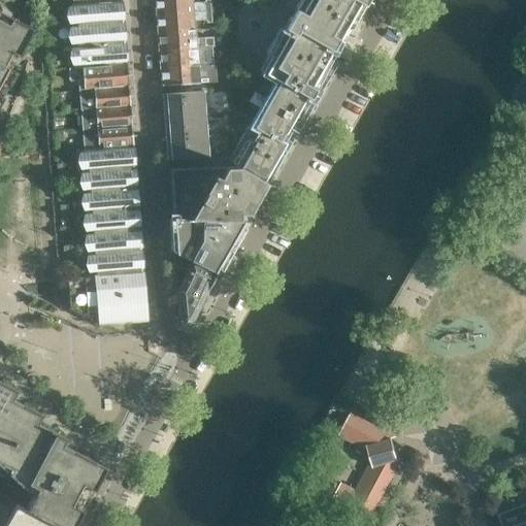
[(126,20),(125,0),(74,0),(76,23),(126,20)]
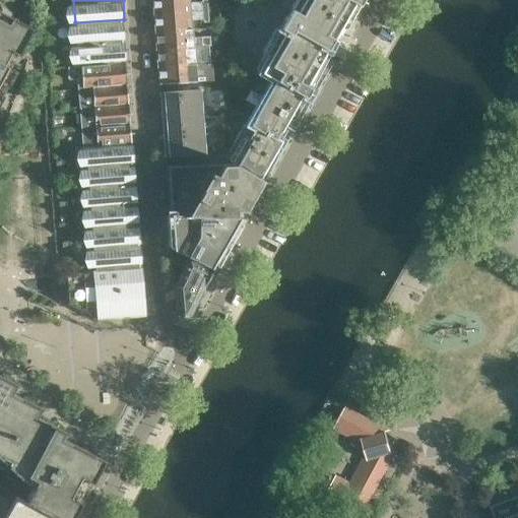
[(209,9),(209,0),(205,1),(204,0),(192,1),(192,0),(154,0),(156,12),(209,9)]
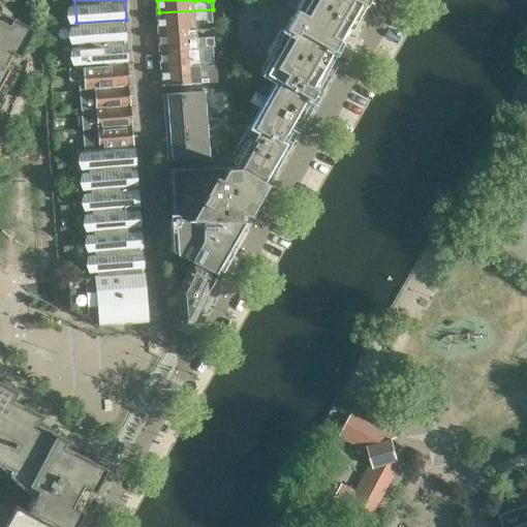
[(346,39),(369,0),(301,0),(261,69),(282,80),(313,98),(340,52),(335,49),(341,37),(346,39)]
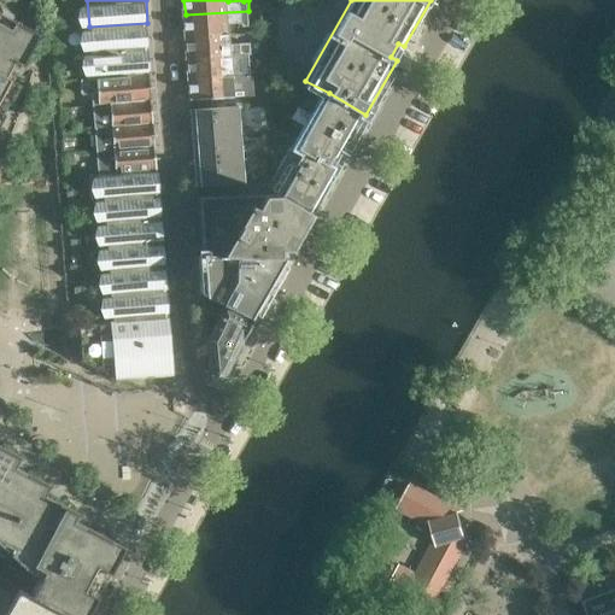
[(23,63),(40,33),(40,31),(36,29),(0,10),(0,70),(7,75),(15,78),(22,63),(23,63)]
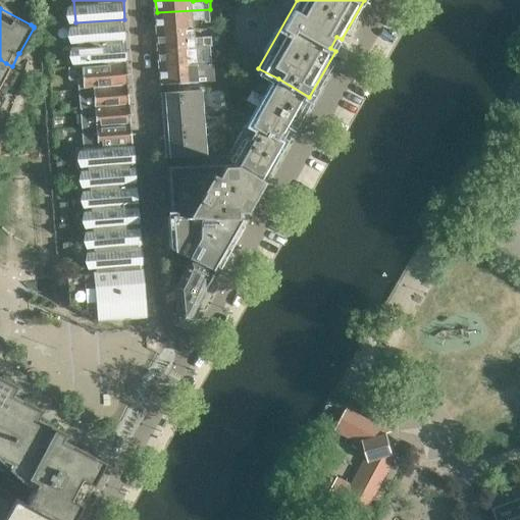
[(195,19),(206,18),(206,19),(211,19),(210,9),(157,12),(158,30),(195,28),(195,19)]
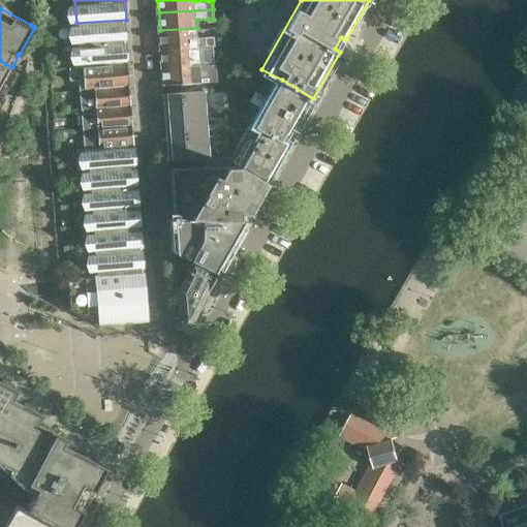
[(56,25),(55,16),(47,17),(48,26),(56,25)]
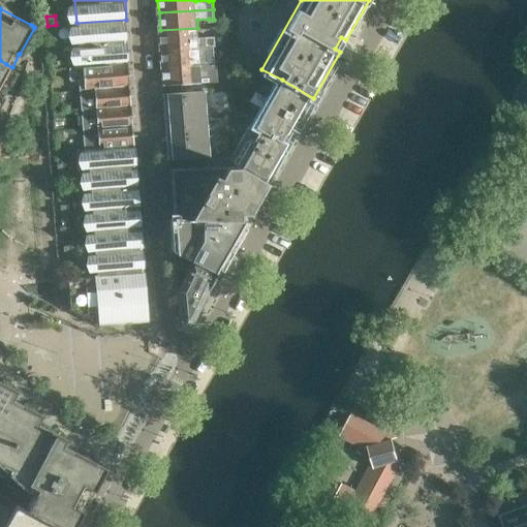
[(128,40),(126,20),(76,23),(79,43),(128,40)]
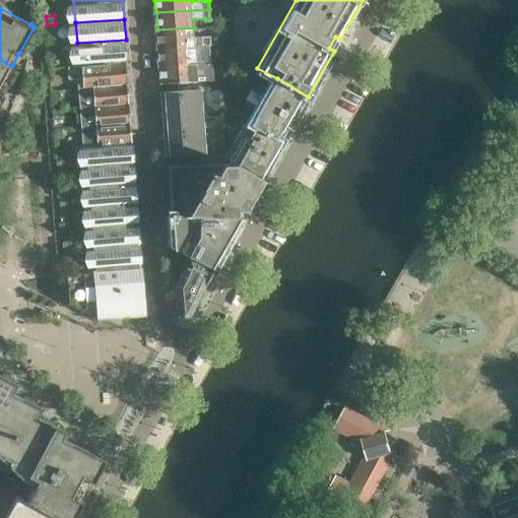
[(212,44),(211,36),(207,36),(195,37),(194,27),(157,29),(158,47),(212,44)]
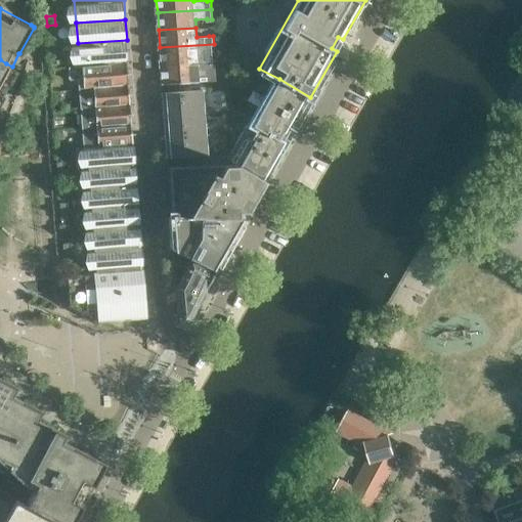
[(57,53),(55,36),(48,37),(49,54),(57,53)]
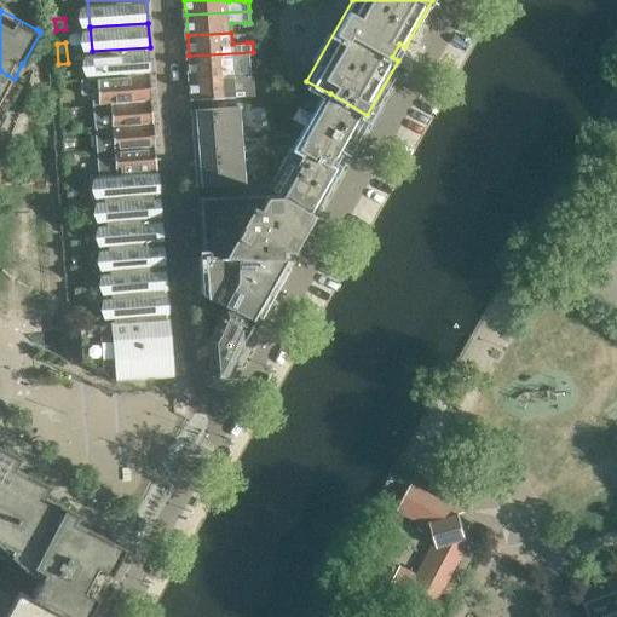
[(151,71),(150,47),(92,51),(93,75),(151,71)]
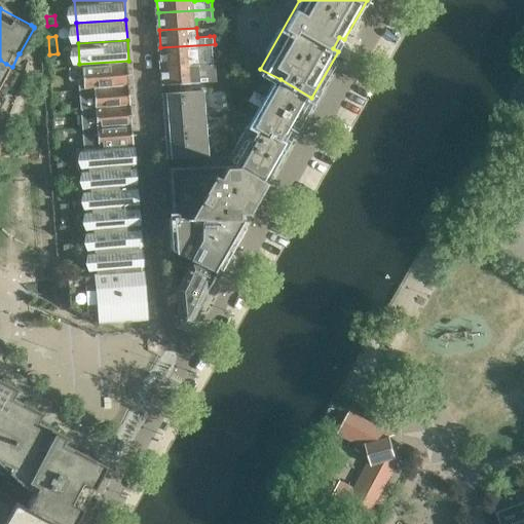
[(199,63),(198,54),(216,53),(215,44),(160,47),(162,65),(199,63)]
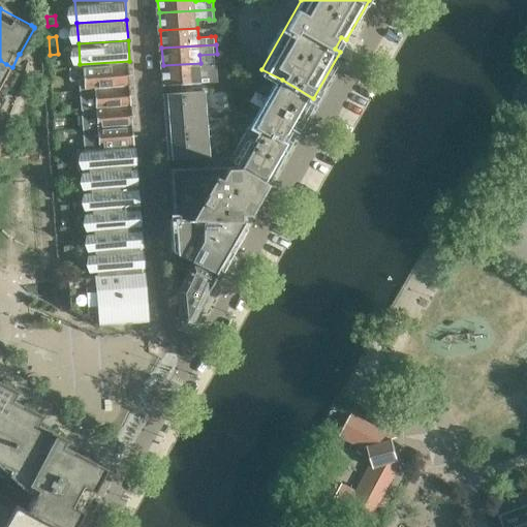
[(19,70),(12,67),(6,64),(0,60),(0,93),(4,95),(8,86),(9,87),(19,70)]
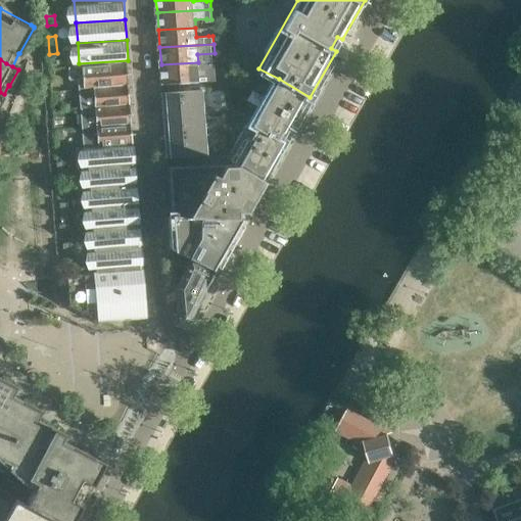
[(130,81),(128,60),(79,63),(81,84),(130,81)]
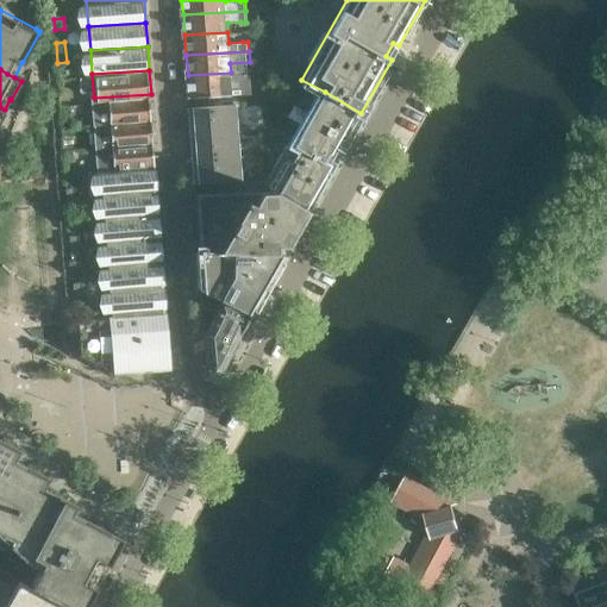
[(250,73),(231,73),(188,75),(189,97),(251,92),(250,73)]
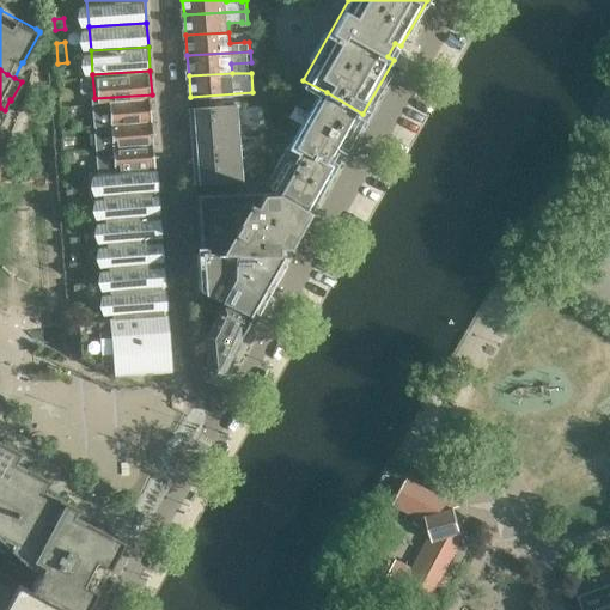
[(339,156),(346,142),(363,114),(327,92),(298,142),(292,141),(268,184),(279,190),(281,190),(309,208),(334,164),(328,160),(333,152),(339,156)]
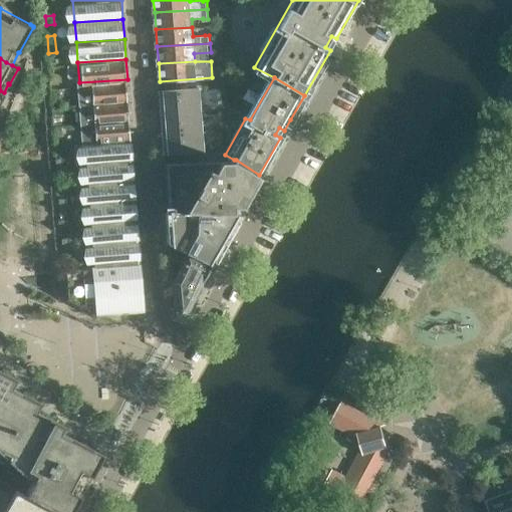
[(129,99),(128,79),(79,82),(80,103),(129,99)]
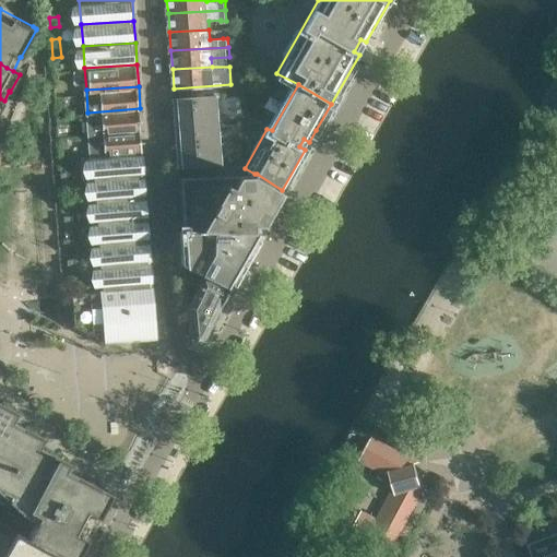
[(220,117),(218,94),(175,97),(176,121),(220,117)]
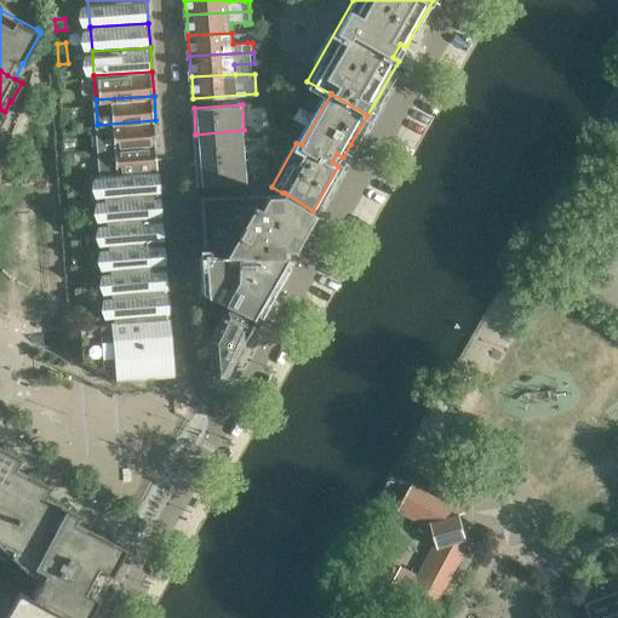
[(158,144),(155,120),(97,125),(99,149),(158,144)]
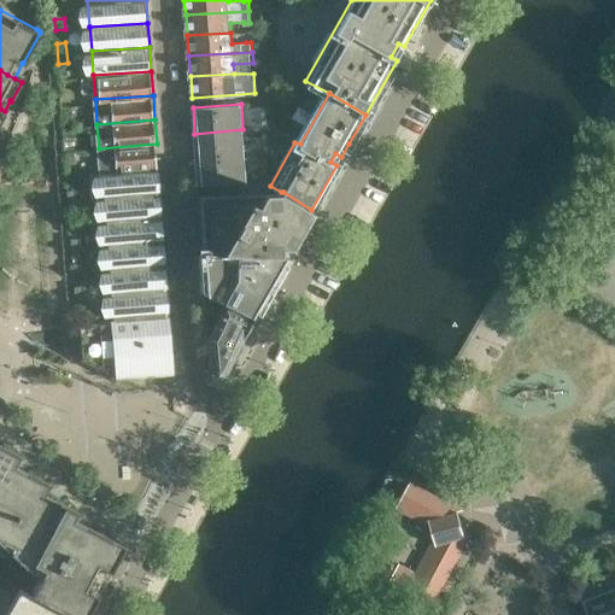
[(245,154),(242,129),(194,134),(197,158),(245,154)]
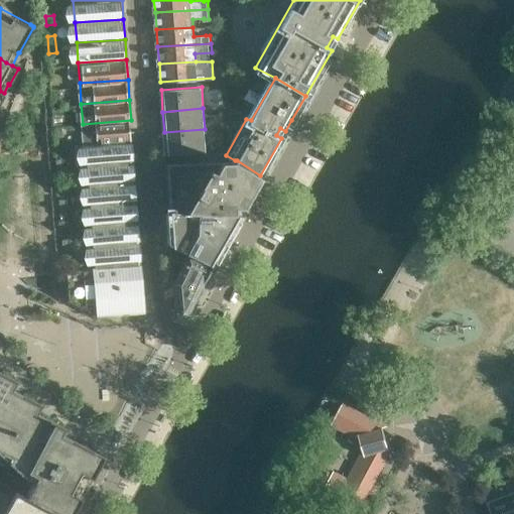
[(132,140),(131,120),(83,124),(84,144),(132,140)]
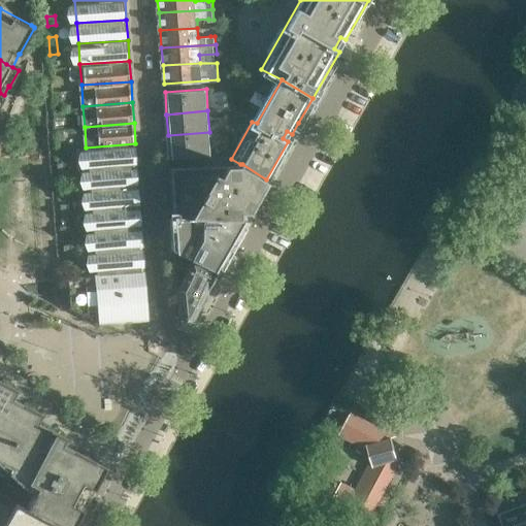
[(211,155),(209,132),(168,135),(170,158),(211,155)]
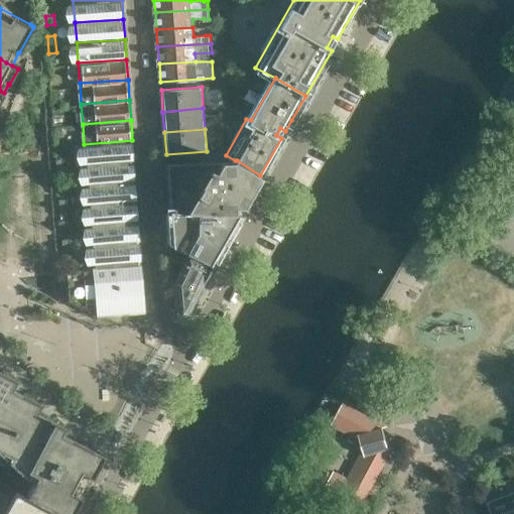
[(134,160),(133,140),(132,140),(84,144),(86,164),(134,160)]
